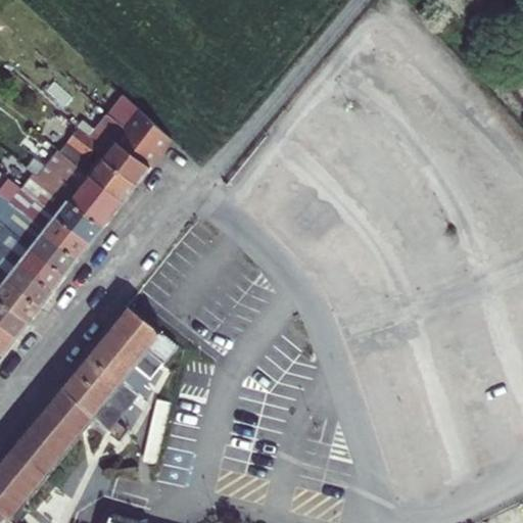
[(109,117),(153,153),(168,135),(124,99),(109,117)]
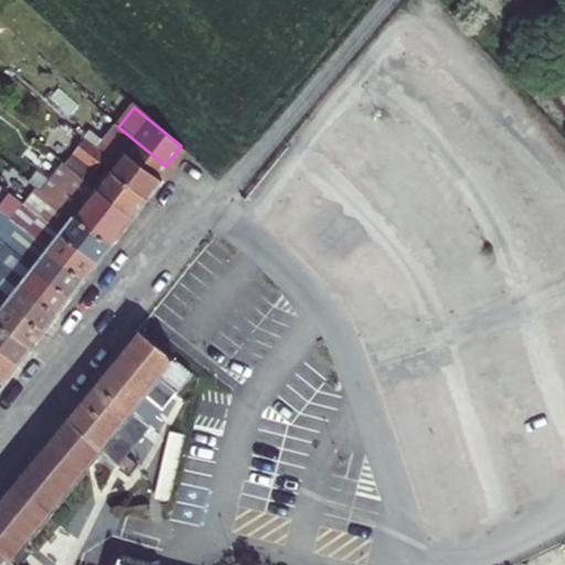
[(109,139),(94,128),(85,138),(108,156),(102,164),(148,202),(163,182),(157,177),(166,166),(118,127),(109,139)]
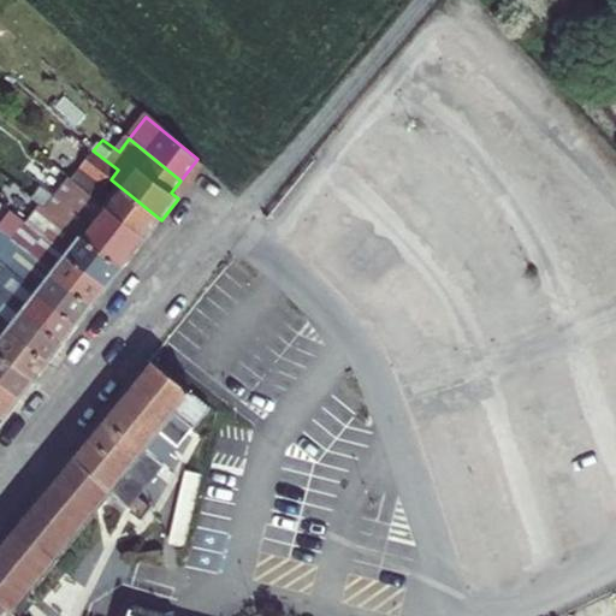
[(70,182),(146,241),(161,220),(111,179),(118,170),(93,150),(70,182)]
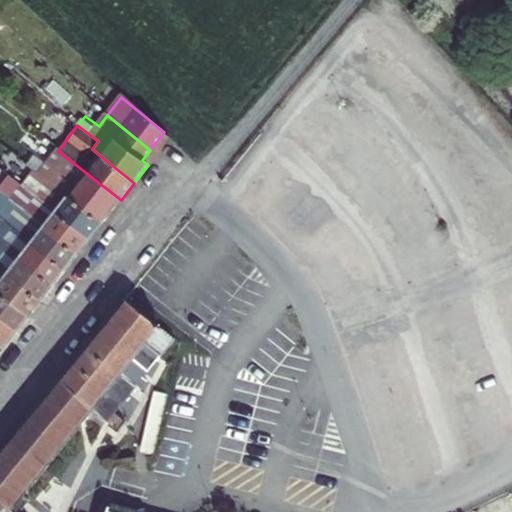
[(27,151),(20,159),(39,174),(46,166),(27,151)]
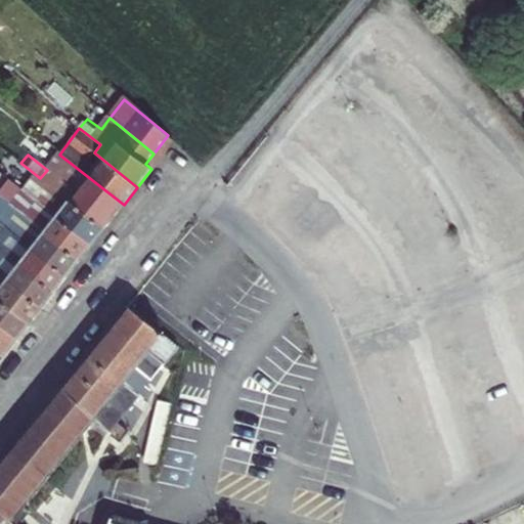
[(40,178),(42,180),(103,229),(124,205),(59,155),(47,170),(40,178)]
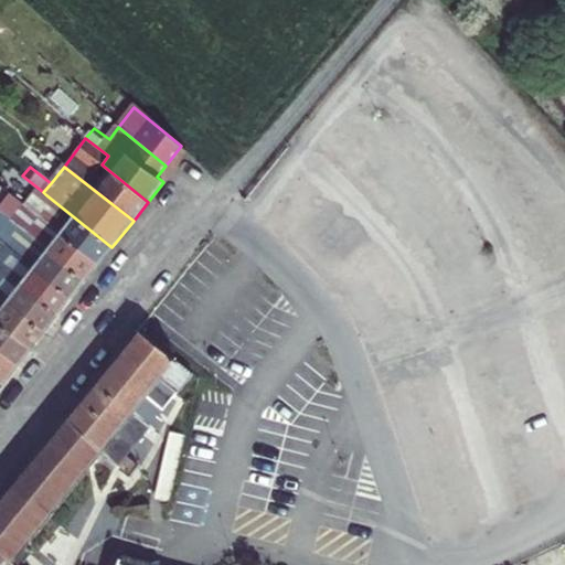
[(38,215),(48,223),(99,264),(112,247),(45,194),(32,211),(38,215)]
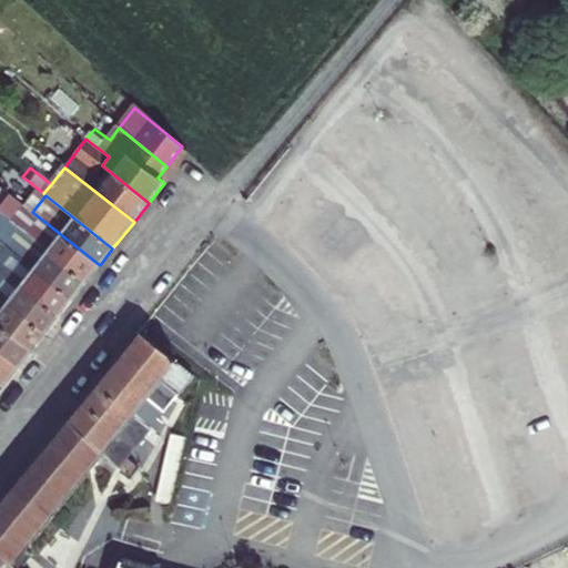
[(16,216),(28,227),(38,216),(32,212),(23,204),(16,216)]
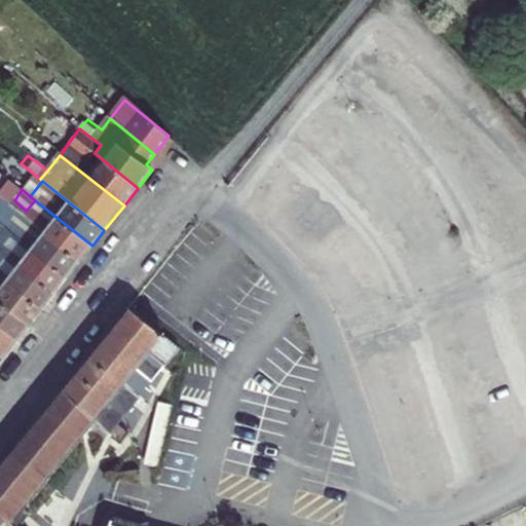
[(44,208),(32,223),(79,262),(92,246),(44,208)]
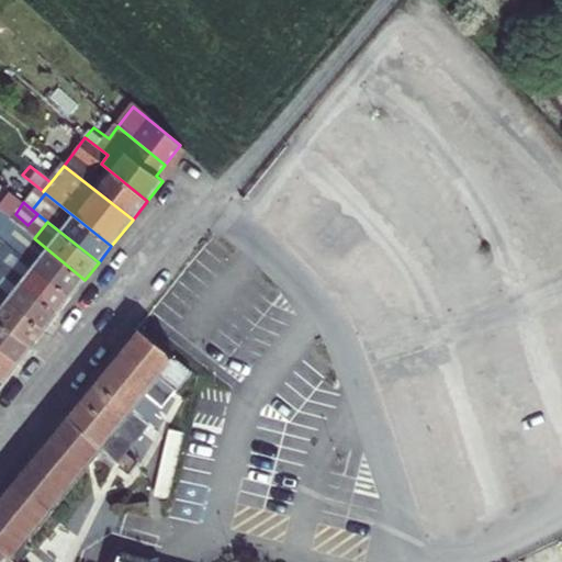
[(27,233),(13,250),(71,298),(85,280),(34,238),(27,233)]
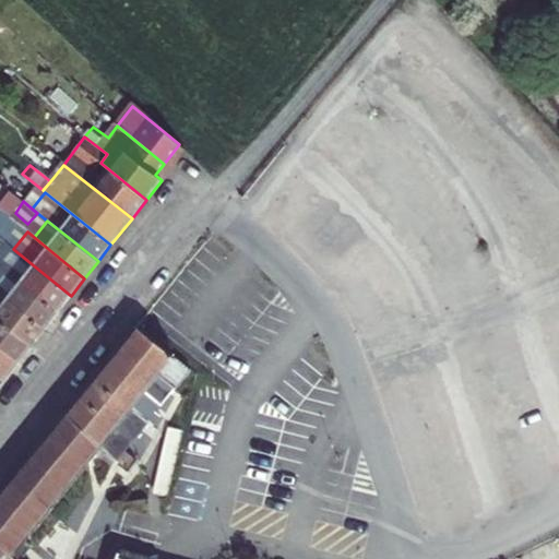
[(0,264),(58,312),(71,296),(13,249),(0,238),(0,264)]
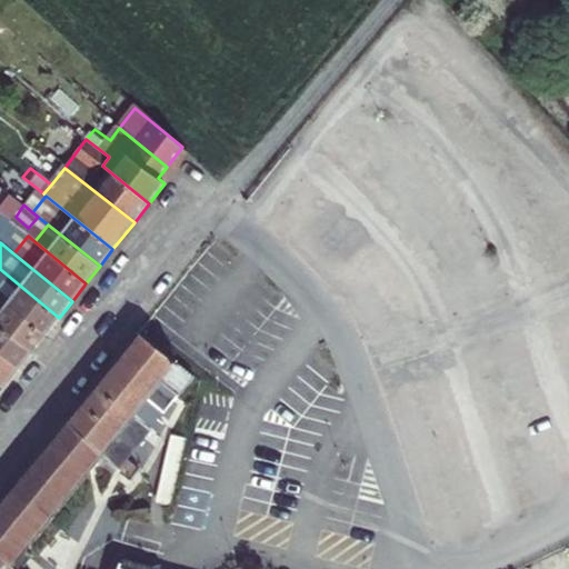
[(59,318),(0,269),(0,298),(46,336),(59,318)]
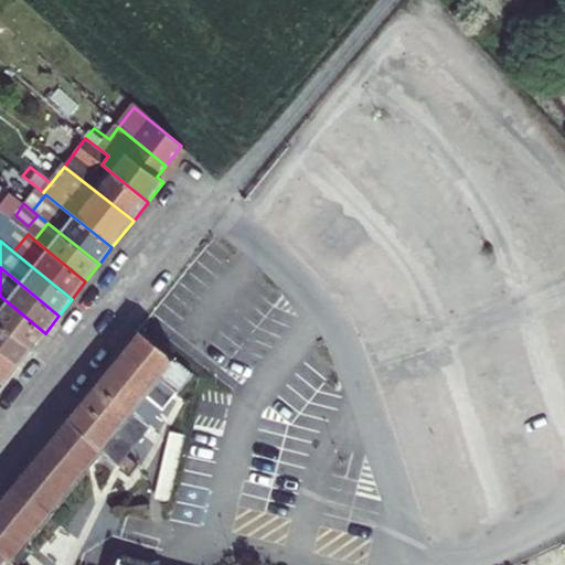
[(0,324),(32,350),(45,333),(0,296),(0,324)]
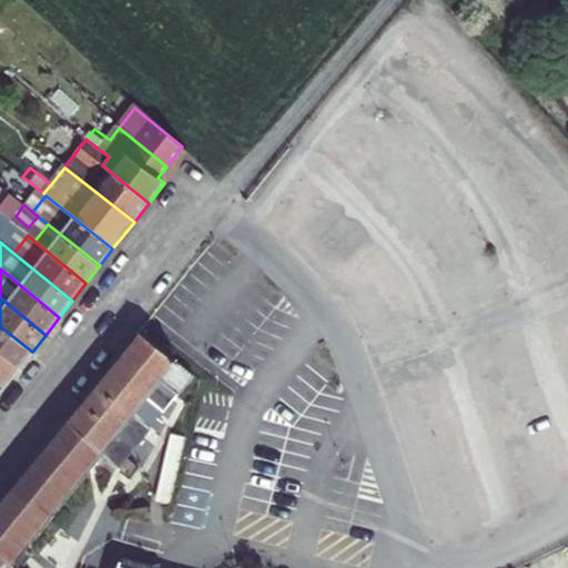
[(0,326),(0,355),(18,369),(32,352),(0,326)]
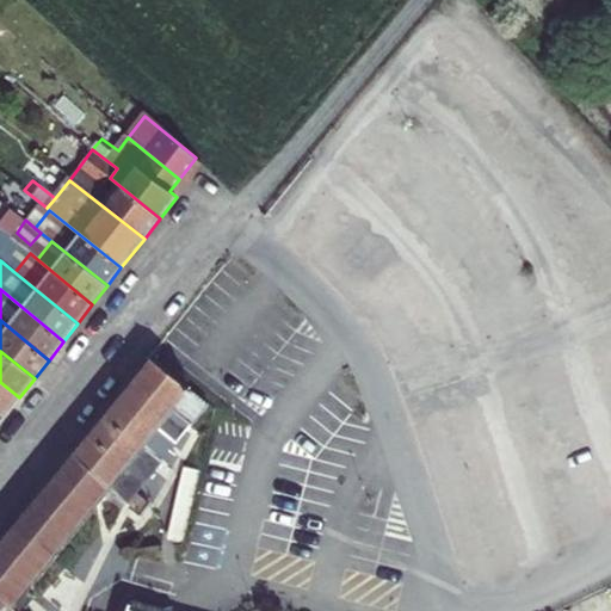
[(179,610),(177,606),(166,610),(161,610),(131,600),(119,605),(117,610),(23,610),(32,600),(23,591),(106,488),(141,516),(150,505),(137,493),(164,461),(170,467),(177,457),(172,451),(208,406),(150,357),(7,534),(0,541),(0,610),(179,610)]
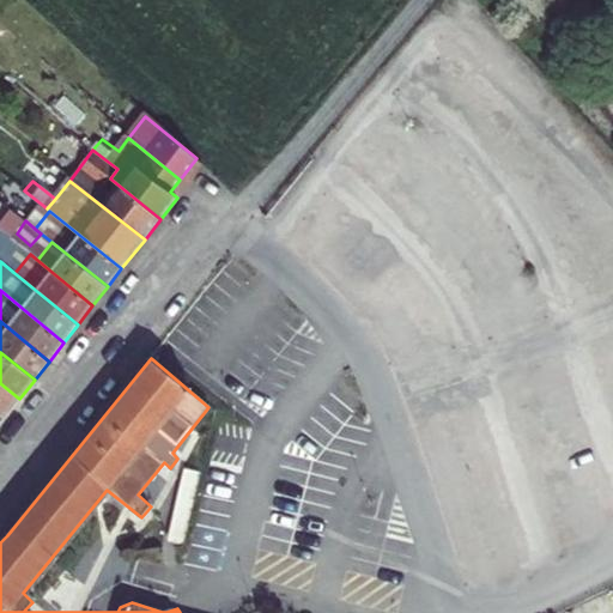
[(0,423),(19,399),(0,383),(0,423)]
